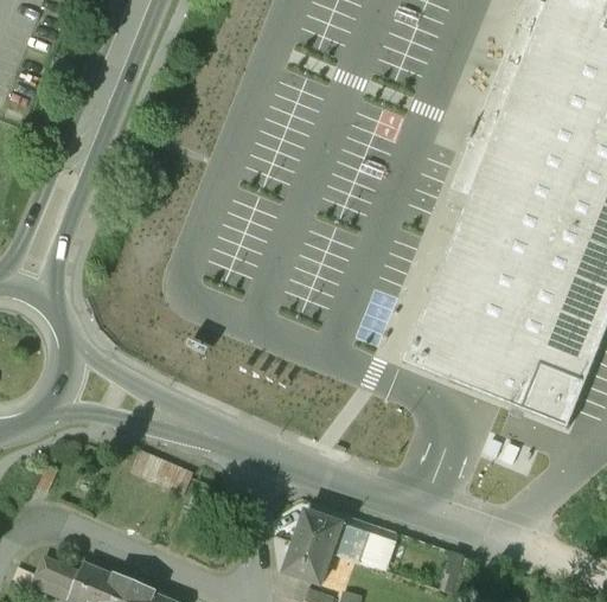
[(545,0),(545,1),(542,0),(524,0),(448,187),(468,196),(401,360),(567,427),(606,324),(606,0),(545,0)]
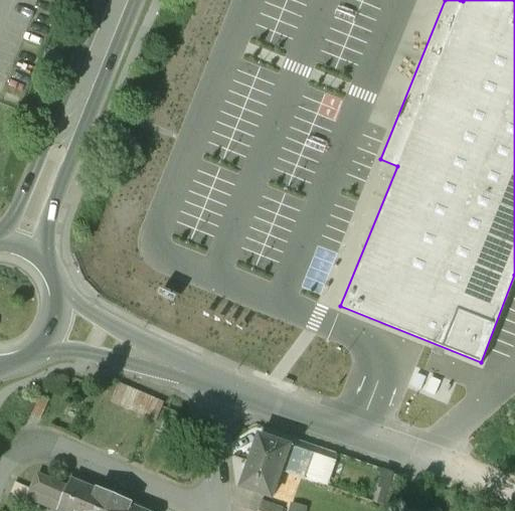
[(163,399),(118,379),(110,398),(155,418),(163,399)]
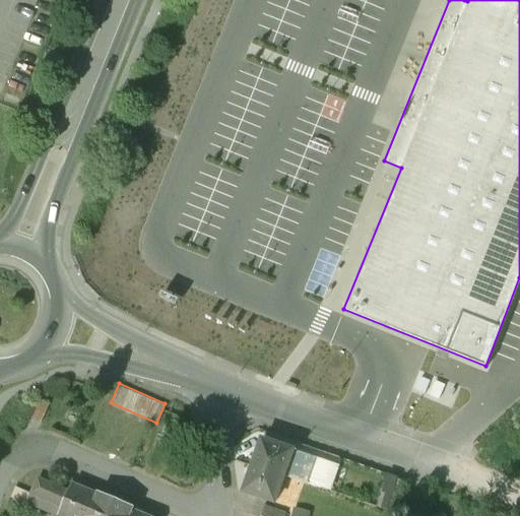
[(316,456),(261,437),(252,463),(283,473),(307,480),(316,456)]
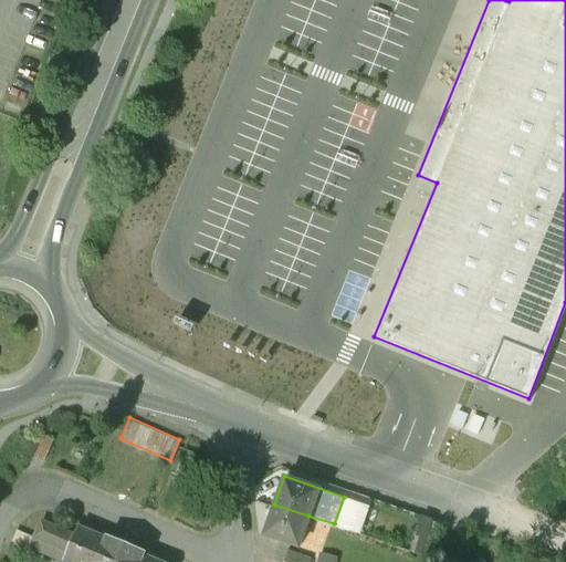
[(308,516),(274,505),(264,532),(299,544),(308,516)]
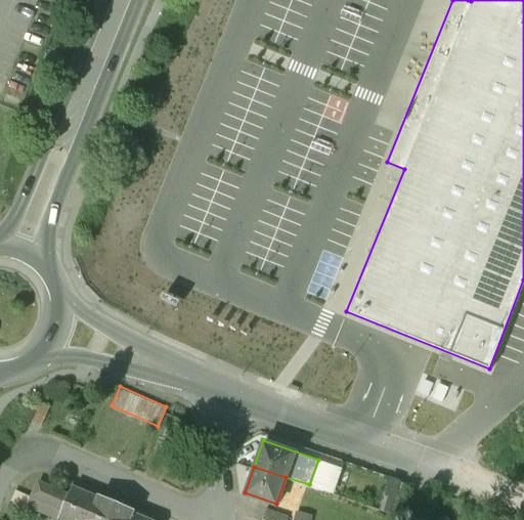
[(97,495),(72,484),(69,492),(38,479),(31,494),(61,508),(58,516),(67,519),(87,519),(98,495),(97,495)]
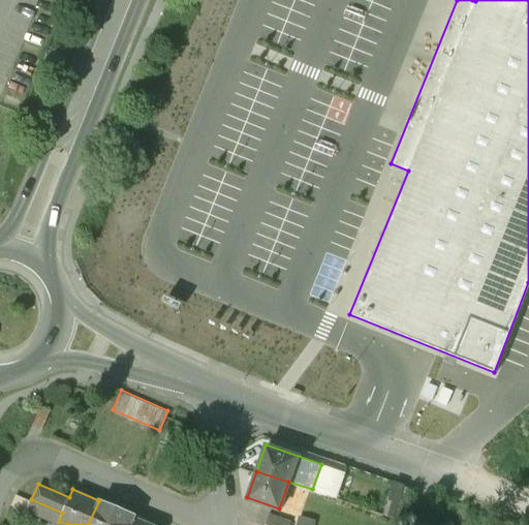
[(134,514),(99,498),(98,500),(99,500),(88,524),(129,524),(133,516),(134,516),(134,514)]
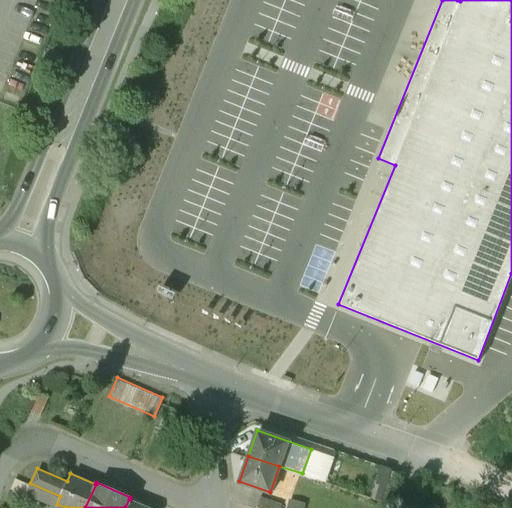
[(279,507),(282,502),(259,494),(255,505),(263,507),(279,507)]
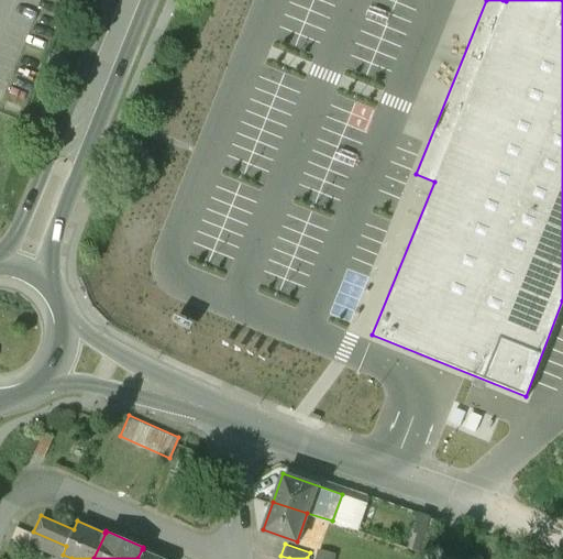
[(348,558),(346,546),(322,549),(322,558),(348,558)]
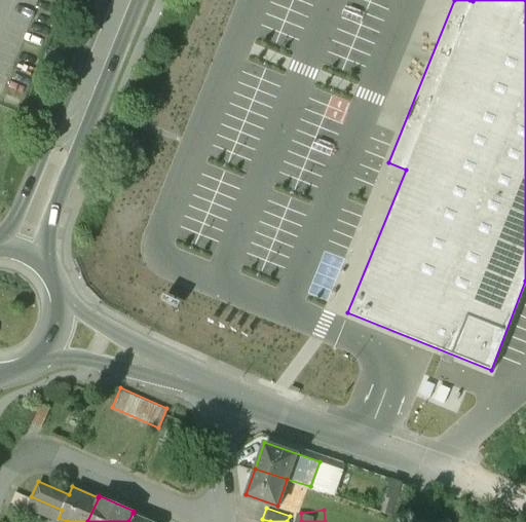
[(154,521),(134,513),(133,513),(128,521),(154,521)]
